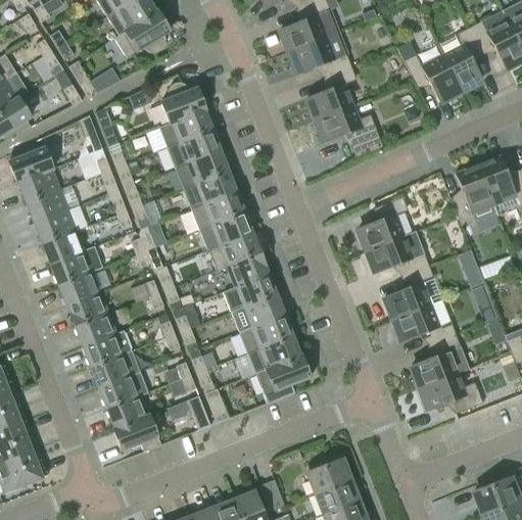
[(18,9),(27,4),(25,0),(11,0),(18,9)]
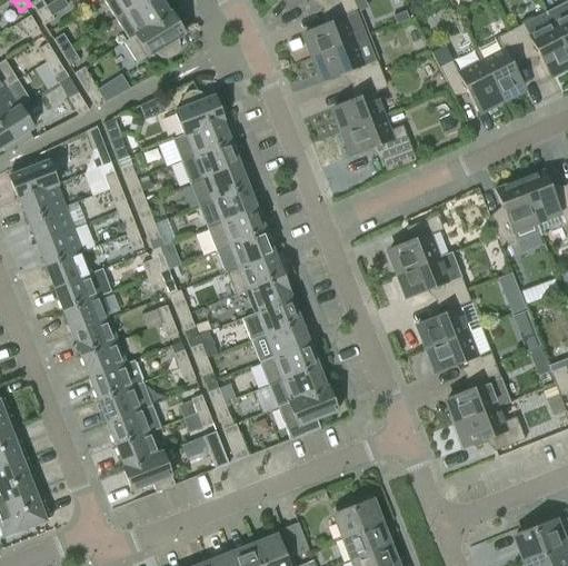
[(27,0),(29,5),(31,8),(35,7),(37,10),(47,3),(43,0),(27,0)]
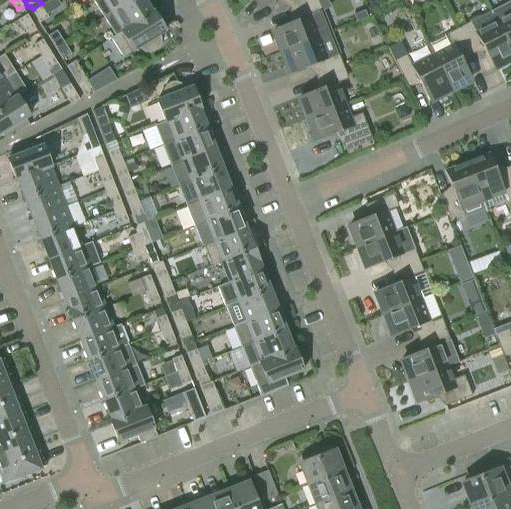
[(47,0),(42,3),(33,9),(40,21),(49,15),(46,10),(55,4),(52,0),(47,0)]
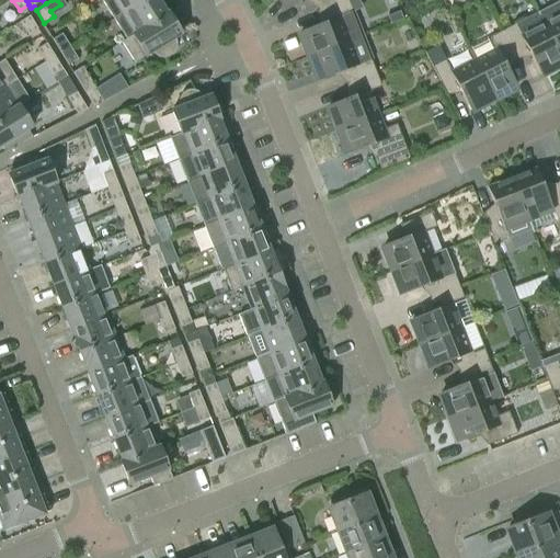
[(104,0),(115,16),(140,0),(104,0)]
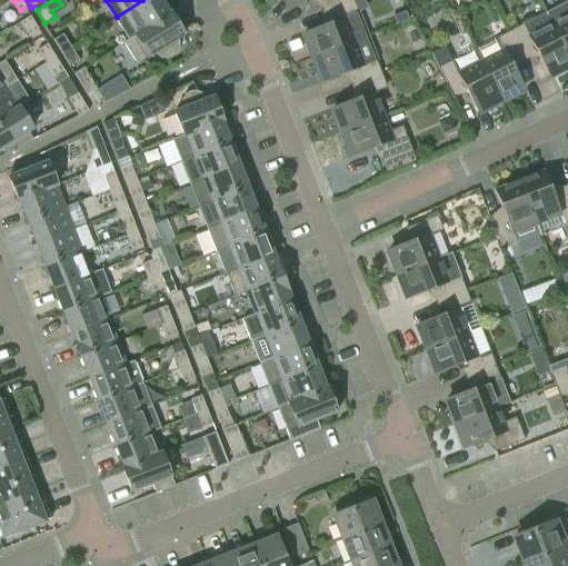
[(142,0),(117,17),(129,37),(171,11),(170,11),(163,0),(142,0)]
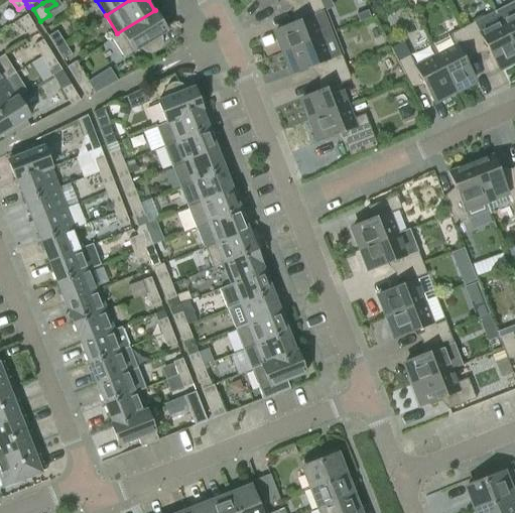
[(323,10),(317,0),(304,0),(293,6),(298,19),(276,27),(285,49),(334,31),(325,8),(323,10)]
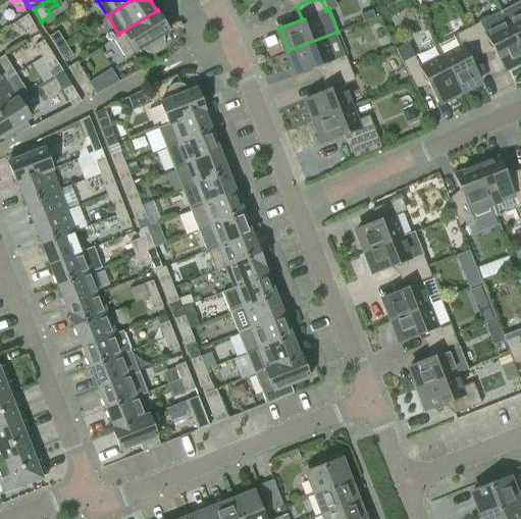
[(518,0),(501,9),(520,48),(520,0),(518,0)]
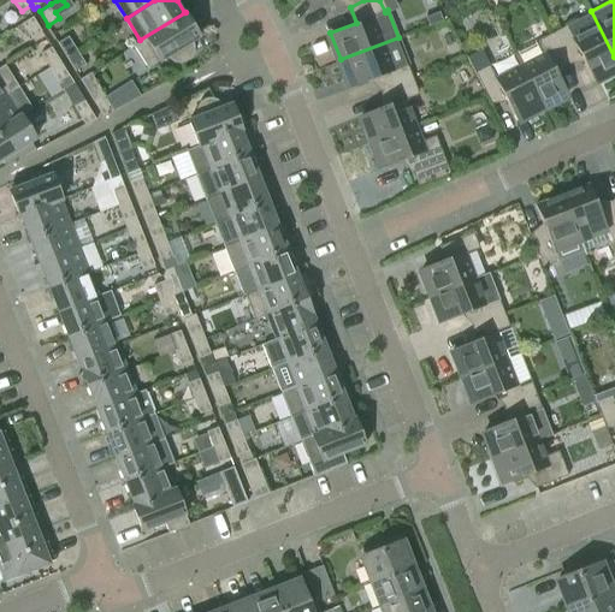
[(194,41),(193,39),(200,35),(185,11),(184,12),(185,12),(140,40),(141,41),(135,43),(149,66),(161,59),(169,54),(170,57),(171,58),(173,59),(175,60),(177,60),(179,61),(183,61),(185,60),(188,59),(190,58),(193,55),(193,54),(194,52),(195,49),(195,48),(195,46),(195,43),(194,41)]
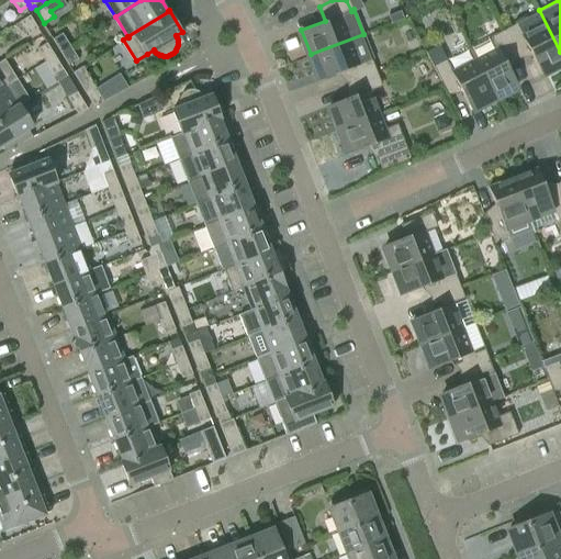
[(517,24),(505,31),(518,56),(530,49),(541,73),(560,62),(560,52),(539,10),(516,22),(517,24)]
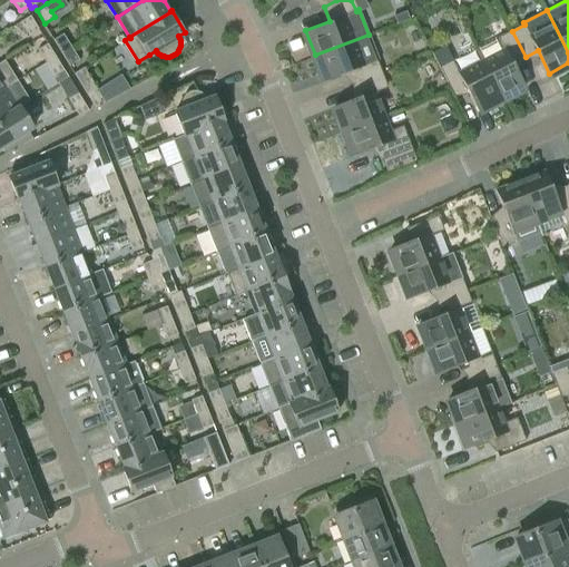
[(29,32),(39,27),(31,13),(21,20),(29,32)]
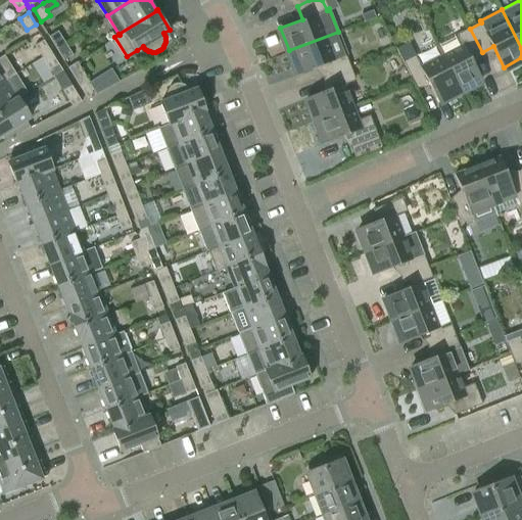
[(57,47),(66,41),(58,29),(49,35),(57,47)]
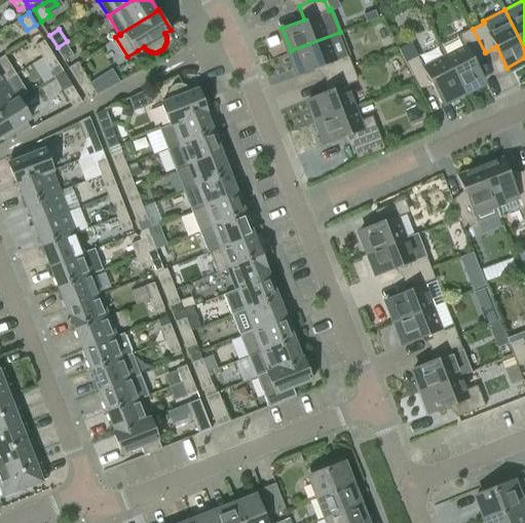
[(440,44),(445,54),(463,90),(485,79),(474,58),(485,52),(473,29),(461,35),(460,33),(440,44)]
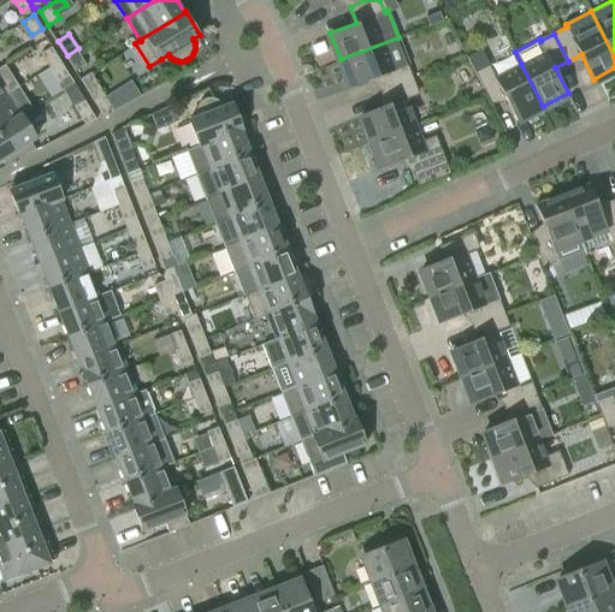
[(377,76),(383,89),(411,78),(406,65),(409,64),(398,37),(341,59),(352,87),(377,76)]
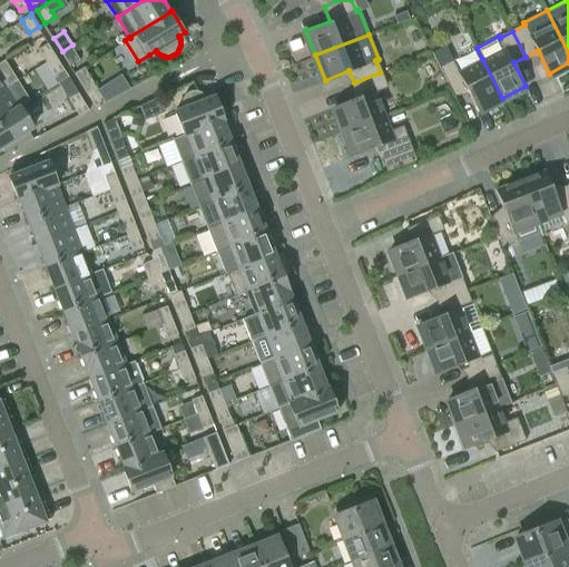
[(47,60),(57,55),(48,41),(38,48),(47,60)]
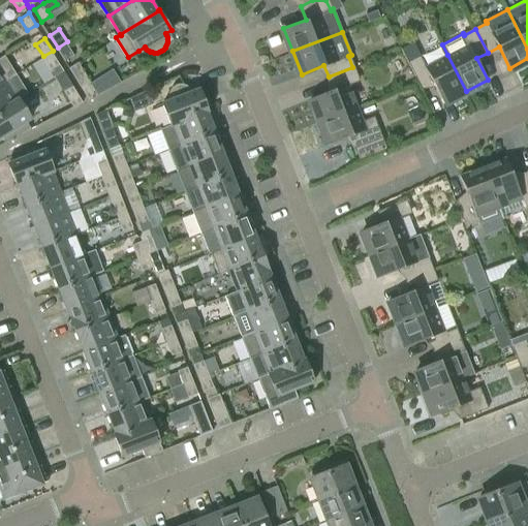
[(67,41),(58,48),(65,59),(74,54),(67,41)]
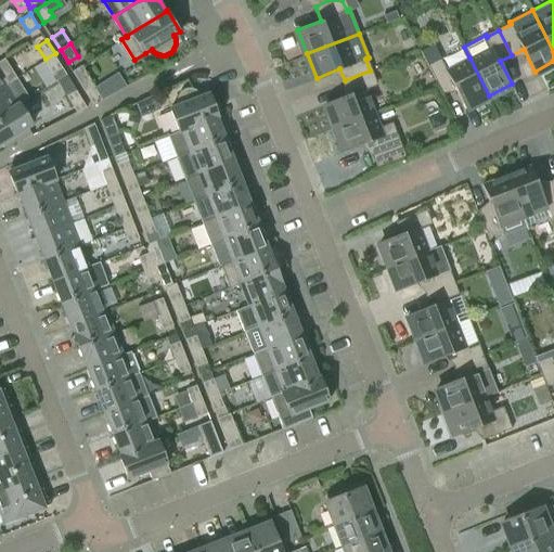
[(448,68),(442,60),(435,43),(422,50),(442,91),(454,85),(465,106),(489,95),(469,58),(448,68)]
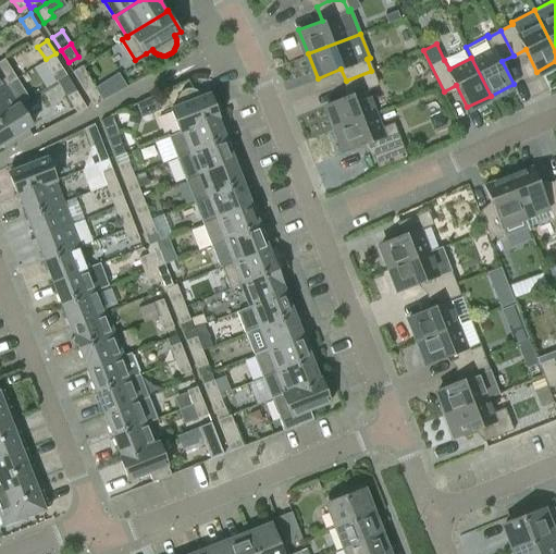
[(56,53),(46,59),(53,72),(63,66),(56,53)]
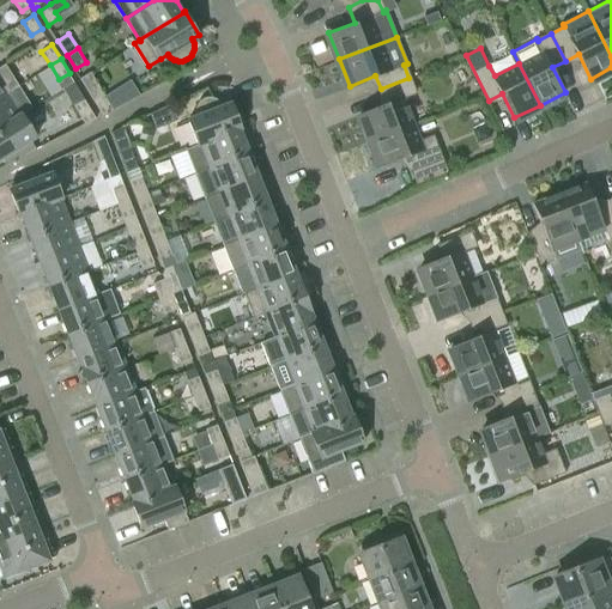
[(0,66),(0,96),(7,92),(7,91),(19,84),(6,62),(0,66)]
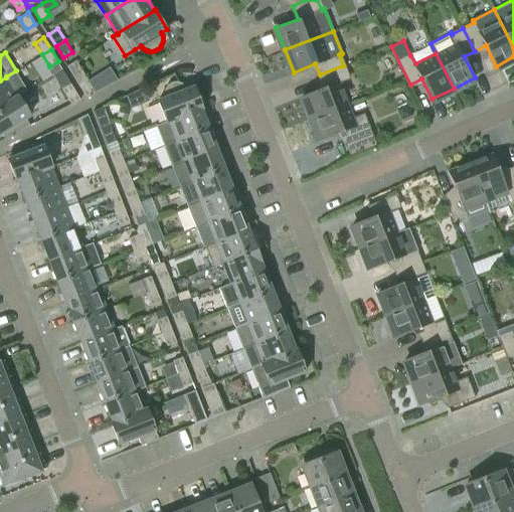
[(67,64),(76,80),(87,96),(96,91),(86,74),(76,59),(67,64)]
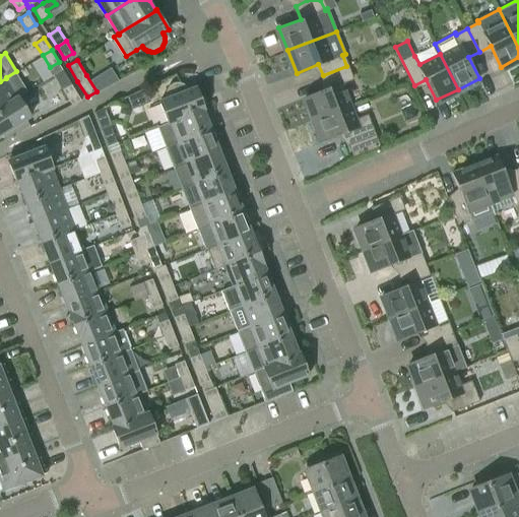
[(351,79),(346,66),(323,75),(327,87),(306,95),(314,118),(351,104),(343,82),(351,79)]
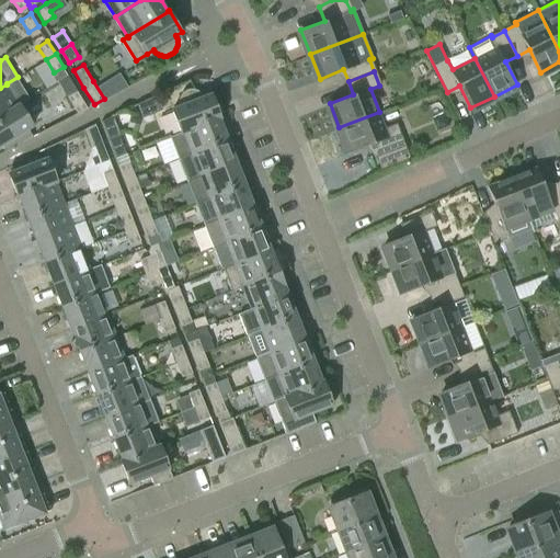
[(7,84),(0,88),(0,115),(19,104),(19,103),(7,84)]
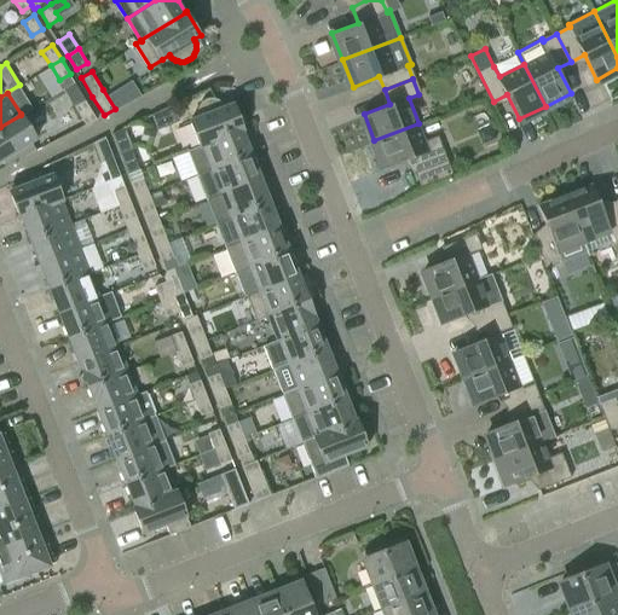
[(198,115),(198,116),(190,120),(200,144),(242,128),(242,129),(243,128),(234,103),(225,105),(225,104),(224,102),(221,100),(220,99),(217,97),(214,97),(213,97),(212,97),(209,97),(207,97),(204,98),(202,100),(201,100),(200,103),(198,105),(198,106),(197,109),(197,110),(197,112),(198,115)]
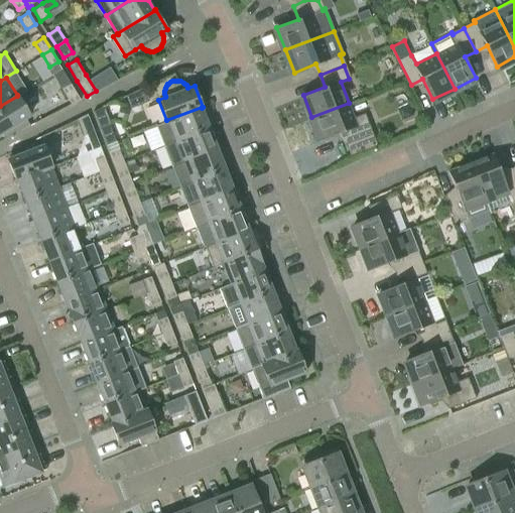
[(62,88),(72,103),(81,98),(72,83),(62,88)]
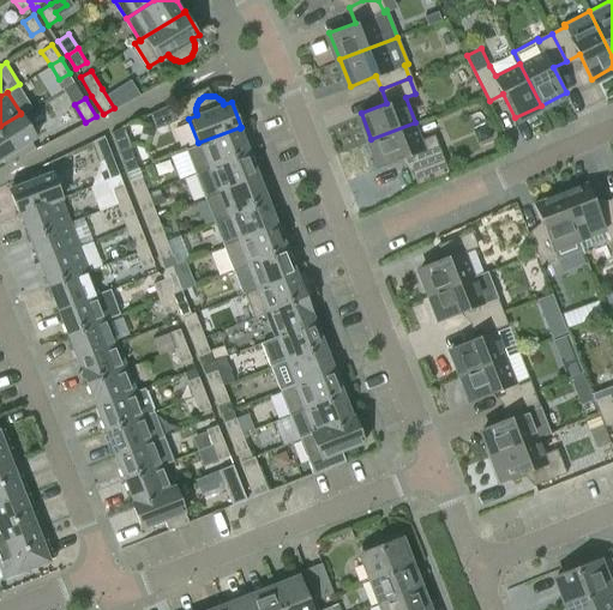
[(35,145),(31,139),(36,136),(22,113),(20,113),(20,114),(0,126),(0,158),(2,157),(6,163),(35,145)]
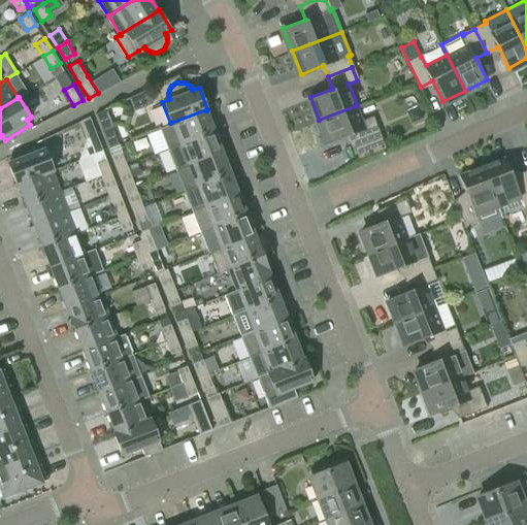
[(384,149),(380,136),(374,125),(377,124),(374,115),(362,119),(357,105),(319,120),(328,143),(351,134),(359,158),(384,149)]
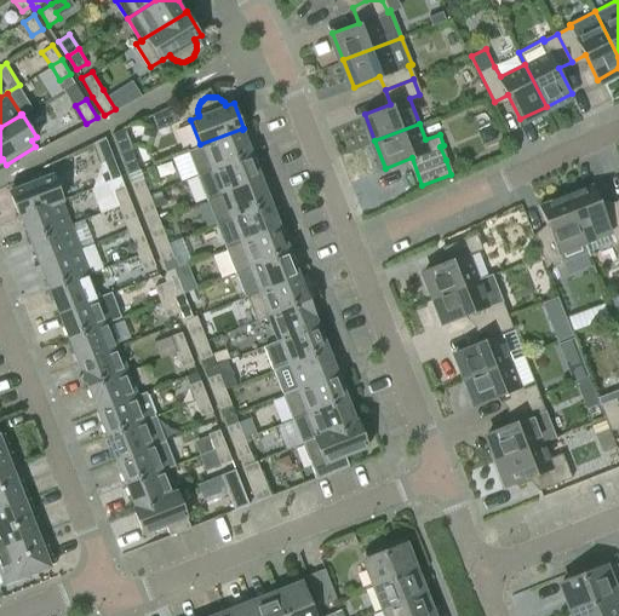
[(141,168),(132,148),(124,127),(113,132),(129,173),(141,168)]
